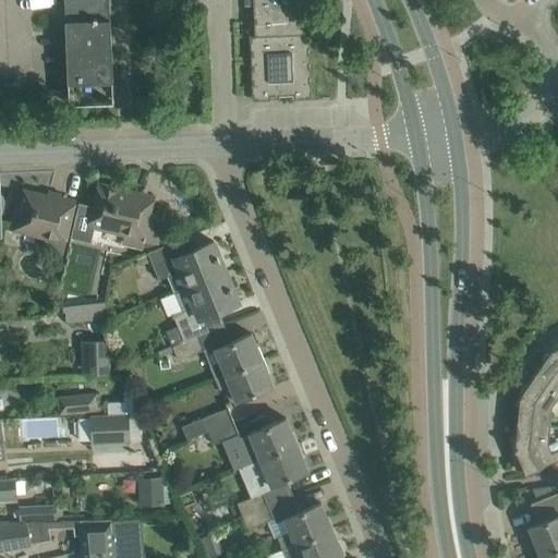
[(111,76),(111,82),(112,82),(108,0),(89,0),(64,1),(68,98),(70,98),(69,77),(79,77),(79,79),(82,79),(82,77),(111,76)]
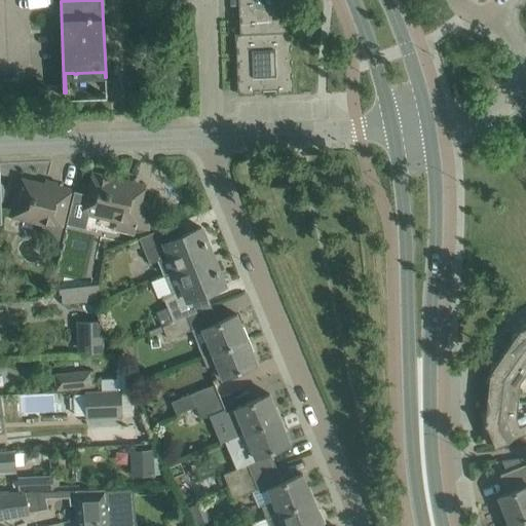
[(237,0),(239,34),(235,34),(237,94),(255,92),(255,90),(276,90),(276,92),(293,91),(291,32),(286,32),(286,10),(290,10),(289,0),(237,0)]
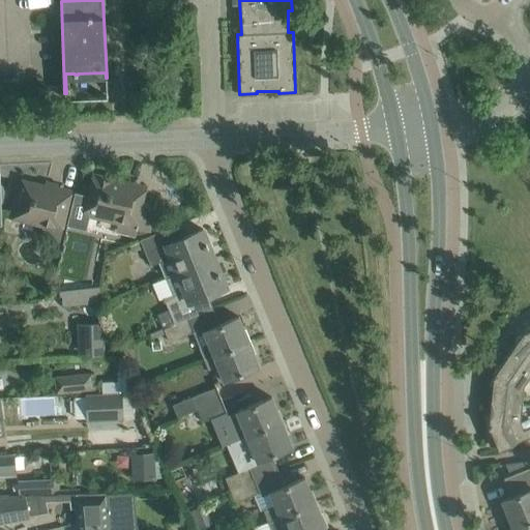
[(68,226),(86,230),(89,215),(118,224),(115,233),(136,238),(138,229),(148,232),(150,224),(155,204),(144,201),(147,189),(130,185),(93,176),(91,187),(89,196),(76,193),(68,226)]
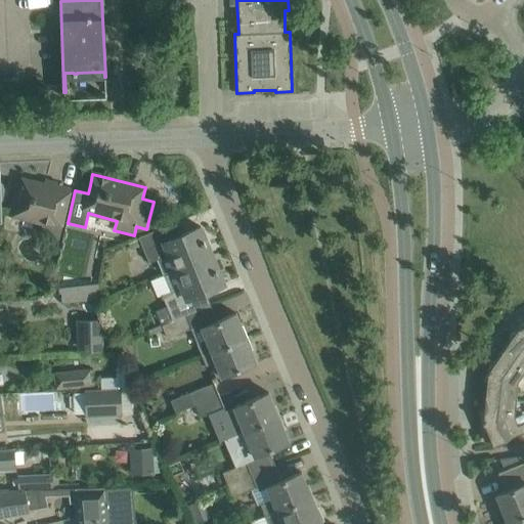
[(9,213),(43,221),(41,232),(56,236),(68,190),(17,178),(13,199),(9,213)]
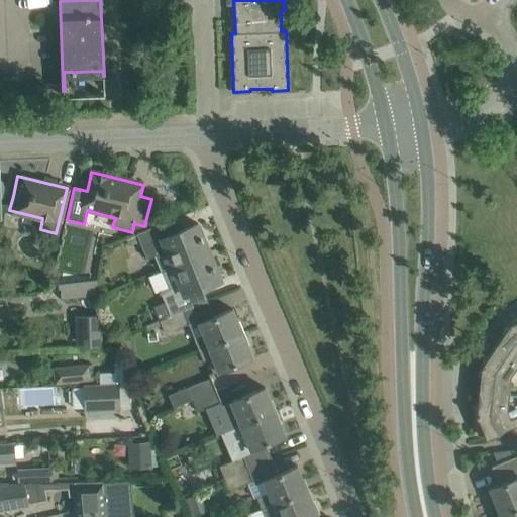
[(165,222),(137,233),(147,259),(156,254),(163,271),(163,272),(209,251),(198,223),(170,234),(165,222)]
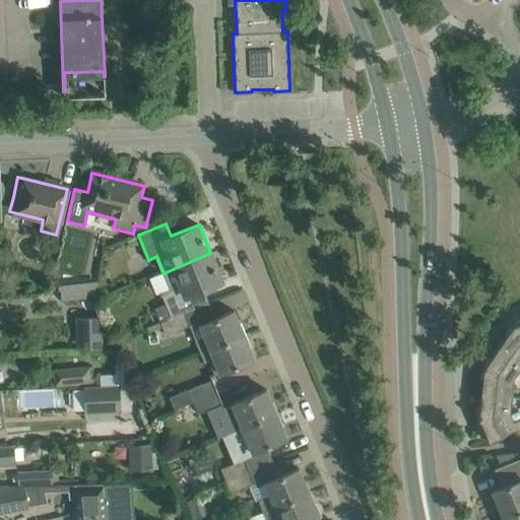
[(155,312),(134,321),(138,332),(147,328),(146,327),(185,312),(208,302),(204,295),(196,298),(194,293),(221,281),(210,253),(164,273),(164,272),(149,278),(156,295),(149,298),(155,312)]
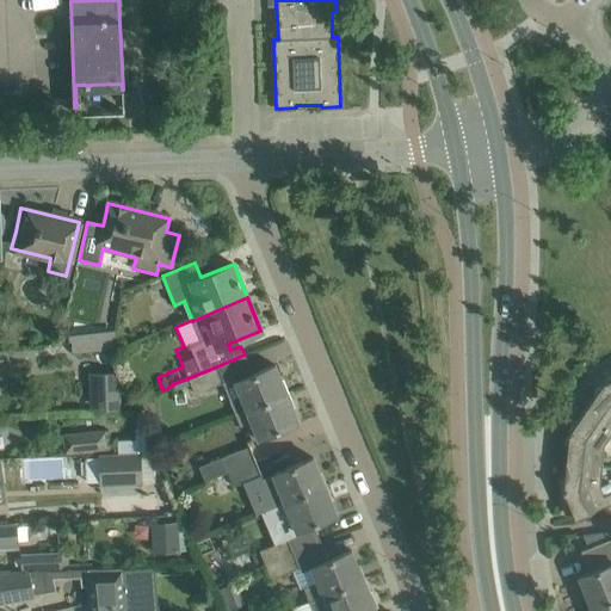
[(113,331),(98,332),(100,350),(111,349),(113,331)]
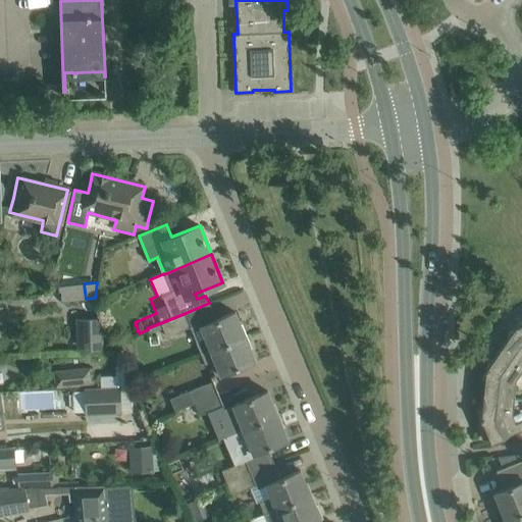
[(235,311),(201,325),(206,338),(196,343),(201,354),(245,335),(235,311)]
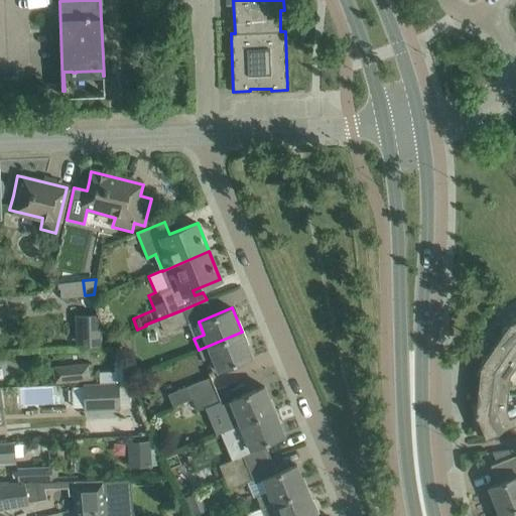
[(164,333),(188,324),(183,309),(145,325),(146,326),(147,330),(161,325),(164,333)]
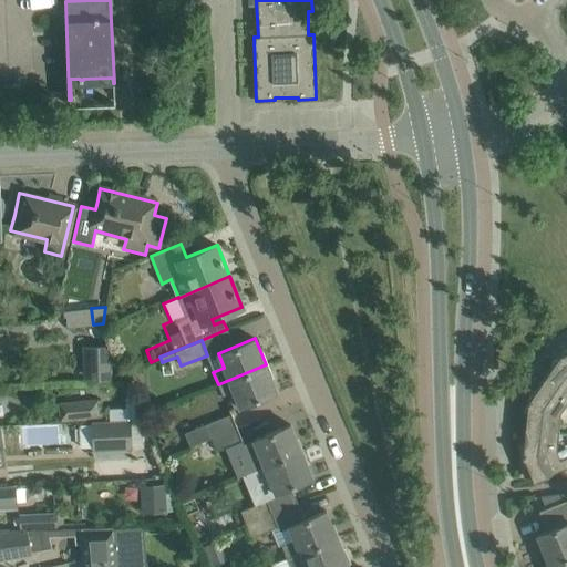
[(82,346),(84,381),(112,380),(110,344),(82,346)]
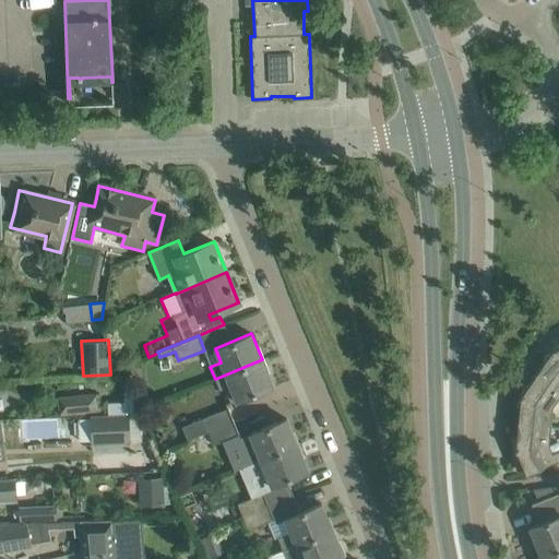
[(552,349),(549,353),(550,354),(536,375),(558,390),(558,347),(552,351),(552,349)]
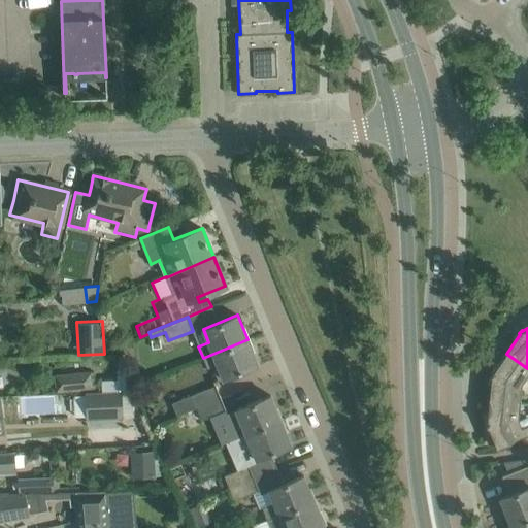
[(203,358),(207,368),(212,366),(218,381),(258,365),(248,339),(203,358)]
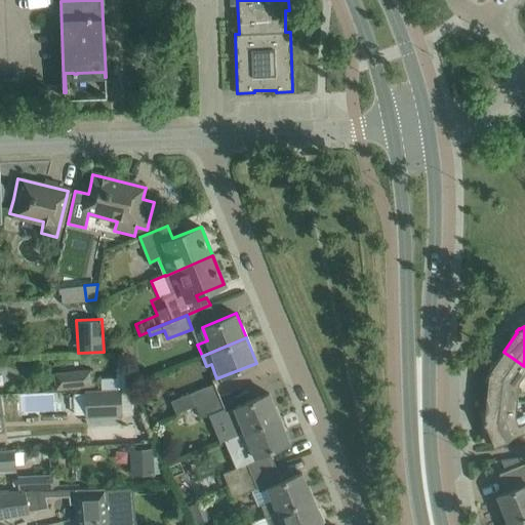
[(490,370),(489,370),(488,373),(489,373),(486,397),(517,400),(519,382),(523,375),(524,376),(524,366),(503,352),(490,370)]
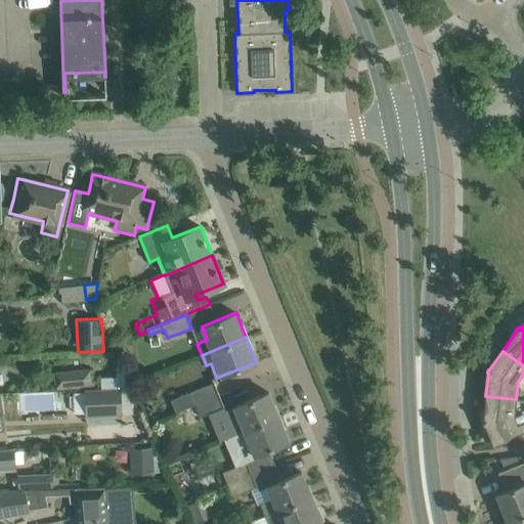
[(55,374),(56,390),(87,387),(85,370),(55,374)]
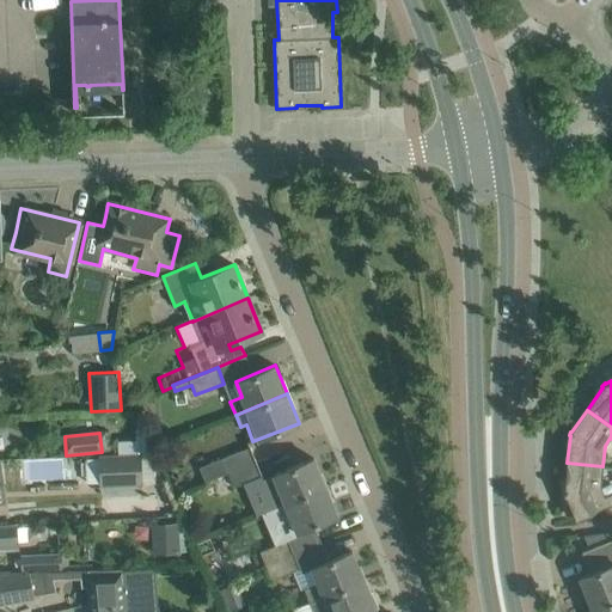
[(135,439),(116,440),(117,454),(141,454),(145,454),(144,434),(135,434),(135,439)]
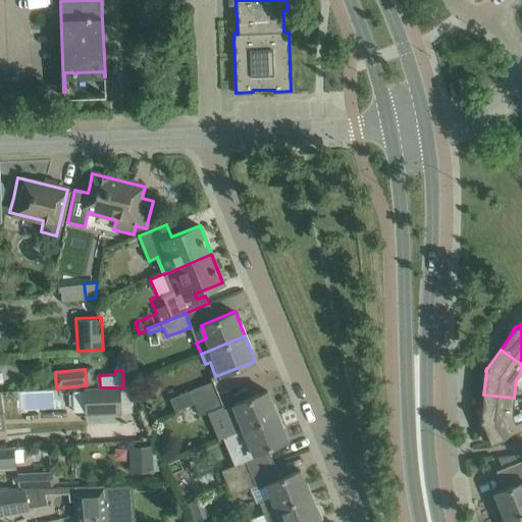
[(217,394),(212,380),(169,399),(175,412),(177,411),(177,410),(217,394)]
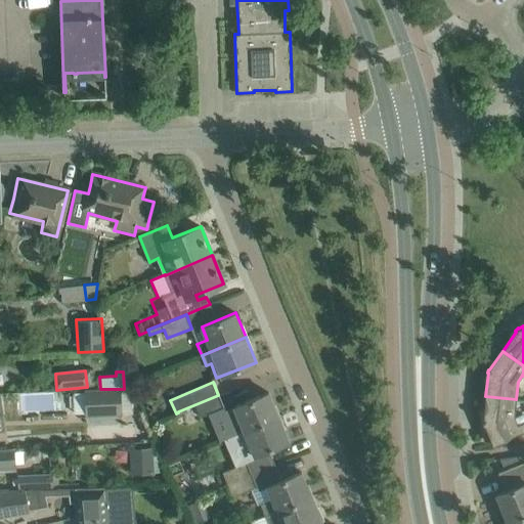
[(84,390),(85,416),(122,415),(121,389),(100,389),(84,390)]
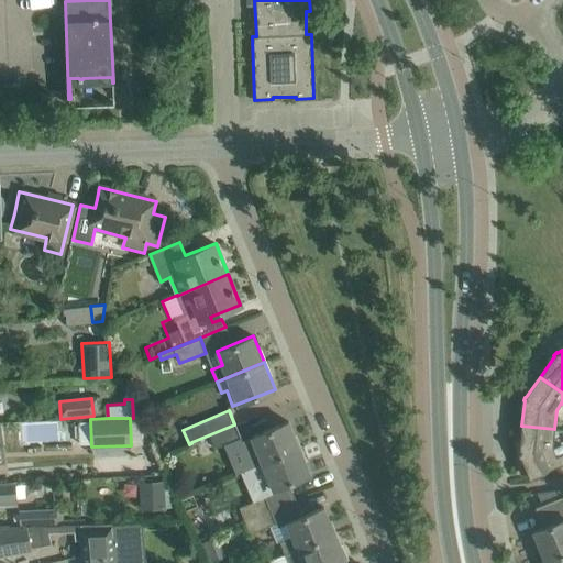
[(241,441),(252,467),(299,449),(288,421),(279,426),(268,430),(251,437),(241,441)]
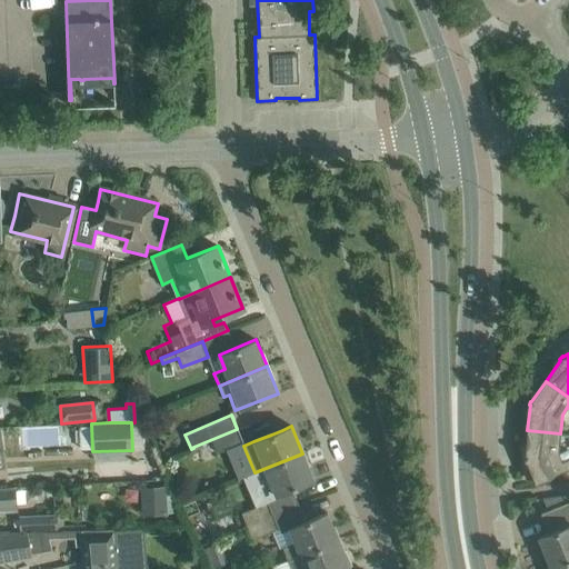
[(242,441),(237,429),(211,439),(217,452),(227,449),(242,442),(242,441)]
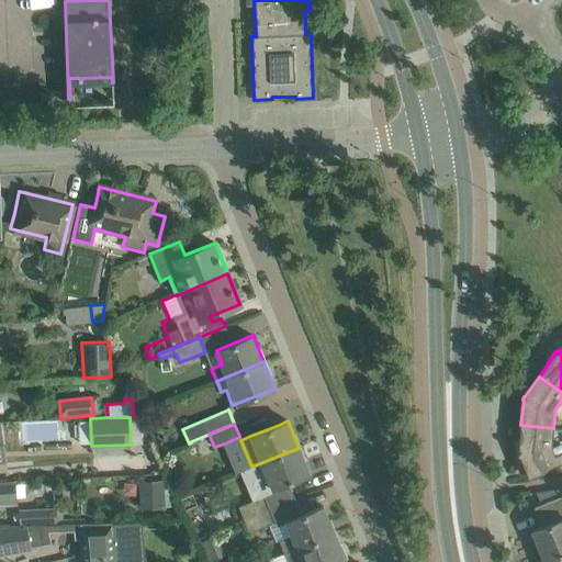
[(518,453),(528,478),(561,462),(561,451),(554,454),(551,447),(553,428),(520,425),(518,449),(517,450),(518,453)]
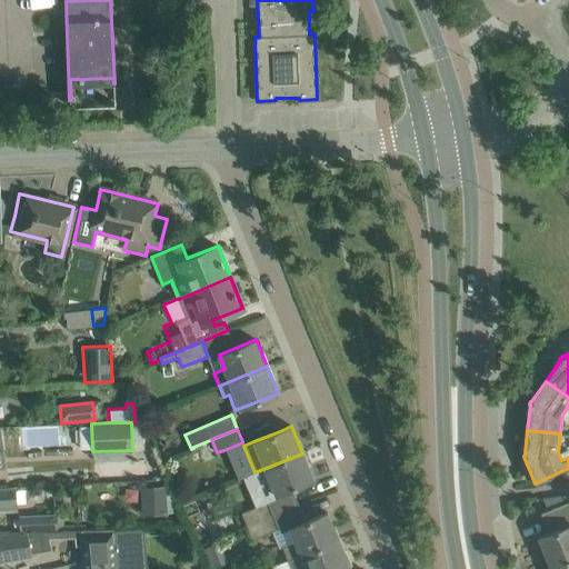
[(302,453),(255,472),(253,473),(265,499),(267,498),(291,488),(292,488),(313,479),(302,453)]
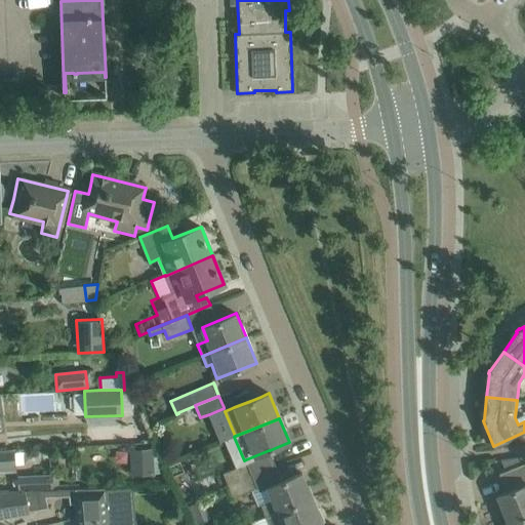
[(130,448),(131,473),(154,472),(153,447),(130,448)]
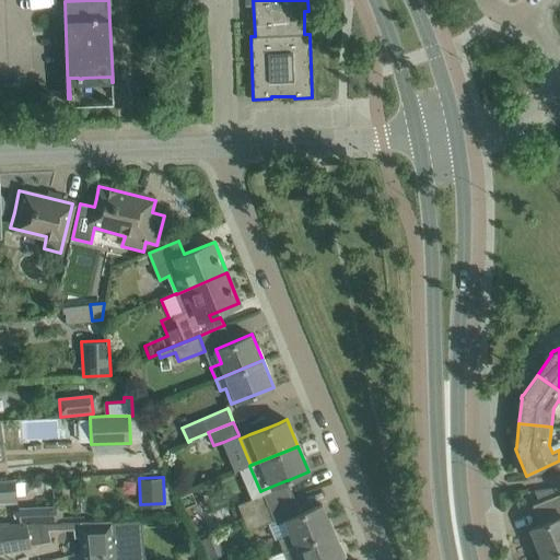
[(0,480),(0,497),(16,497),(15,480),(0,480)]
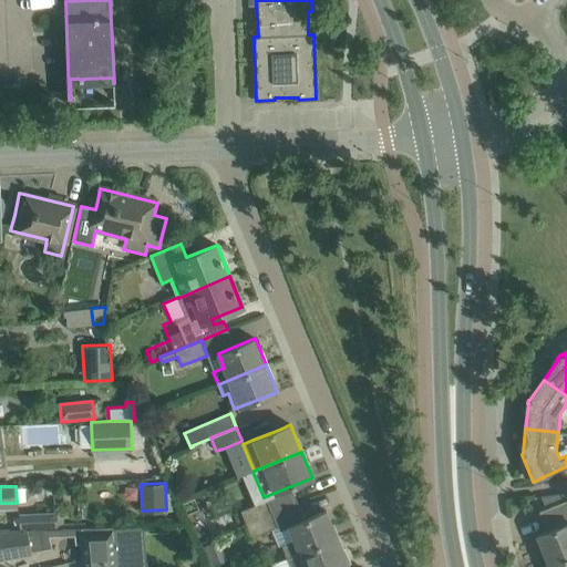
[(240,511),(246,525),(274,514),(267,498),(240,511)]
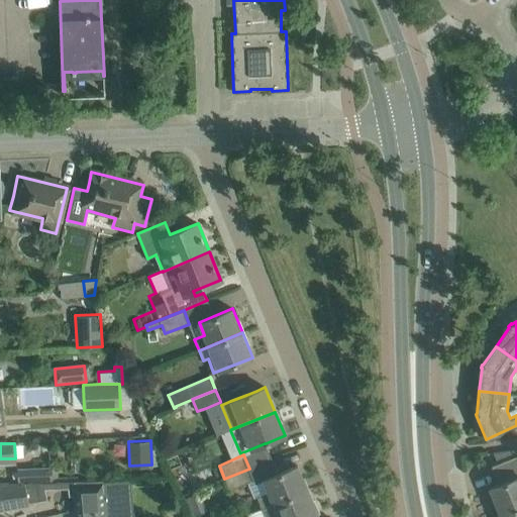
[(516,456),(516,455),(491,466),(499,485),(490,488),(501,516),(516,509),(516,456)]
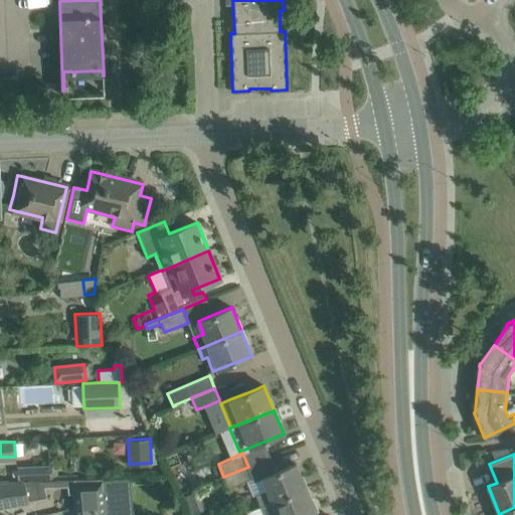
[(255,495),(261,506),(306,487),(296,464),(287,467),(277,472),(262,478),(267,491),(255,495)]
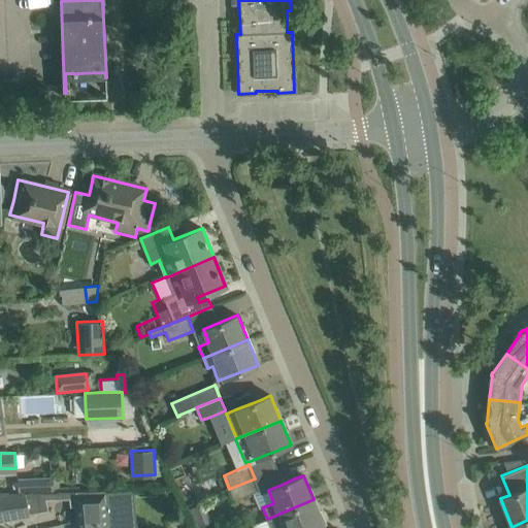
[(20,492),(52,491),(61,491),(61,477),(20,479),(20,492)]
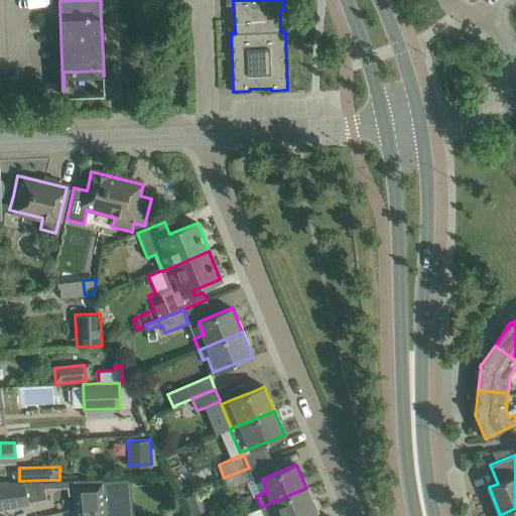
[(249,468),(224,478),(225,479),(229,488),(247,481),(253,479),(249,468)]
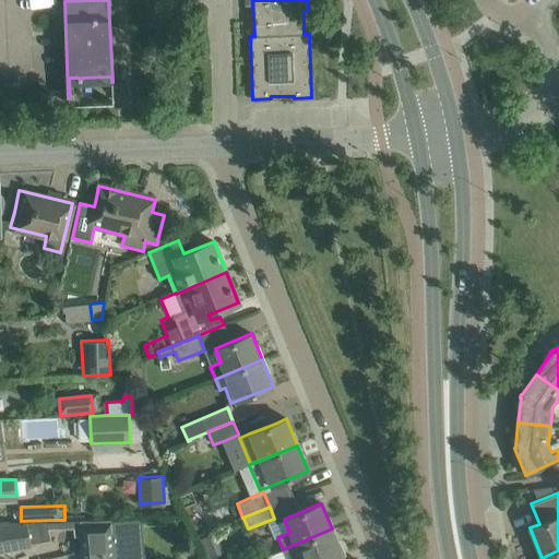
[(142,558),(139,519),(109,522),(113,548),(113,558),(142,558)]
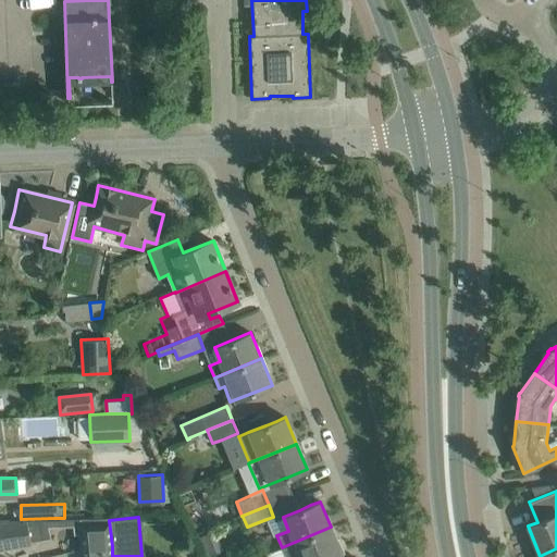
[(109,518),(79,519),(81,533),(82,549),(112,546),(109,520),(109,518)]
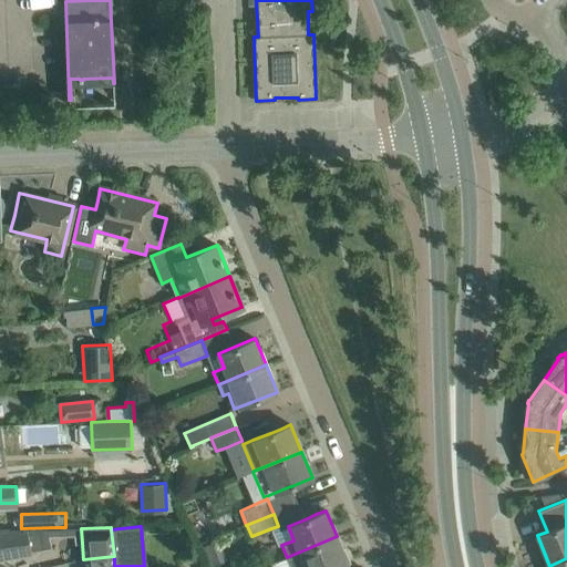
[(0,559),(31,554),(31,552),(51,548),(49,536),(74,535),(75,544),(82,543),(81,528),(27,529),(0,531),(0,559)]
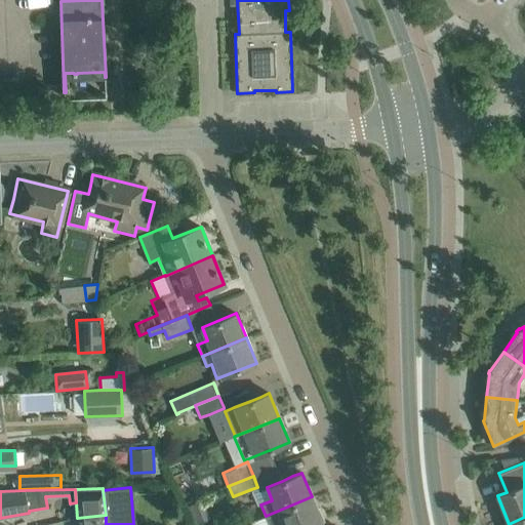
[(312,496),(266,516),(266,517),(269,524),(314,524),(322,522),(324,521),(319,508),(316,509),(312,496)]
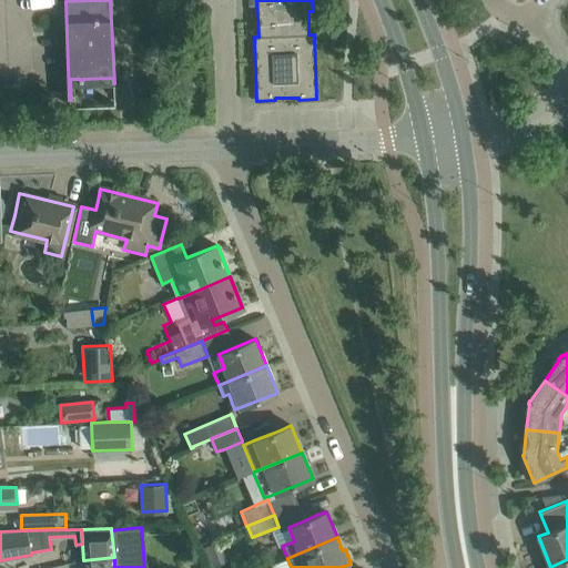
[(114,567),(114,557),(83,560),(83,567),(114,567)]
